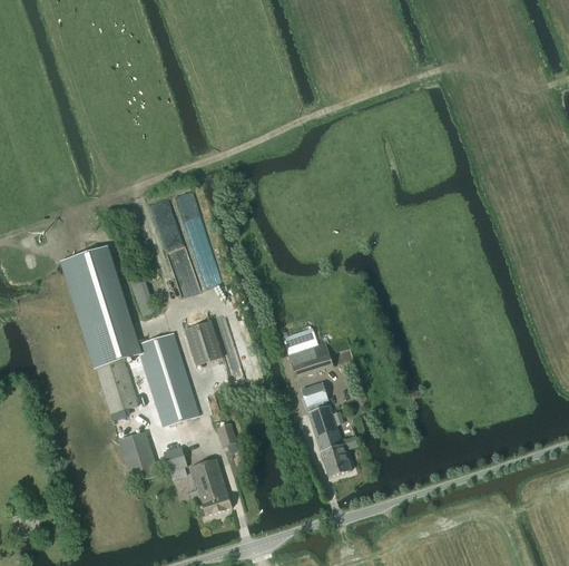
[(107,244),(59,259),(92,367),(95,366),(96,367),(123,358),(123,357),(140,351),(163,426),(196,416),(172,332),(137,342),(107,244)]
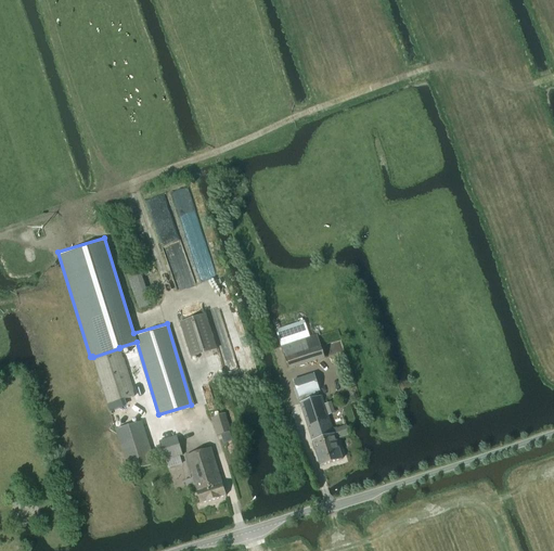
[(143,278),(139,267),(126,271),(138,305),(151,300),(143,278)]
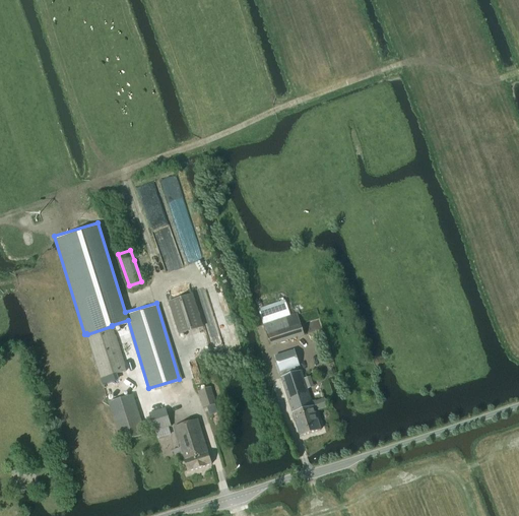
[(202,325),(192,293),(169,300),(178,332),(202,325)]
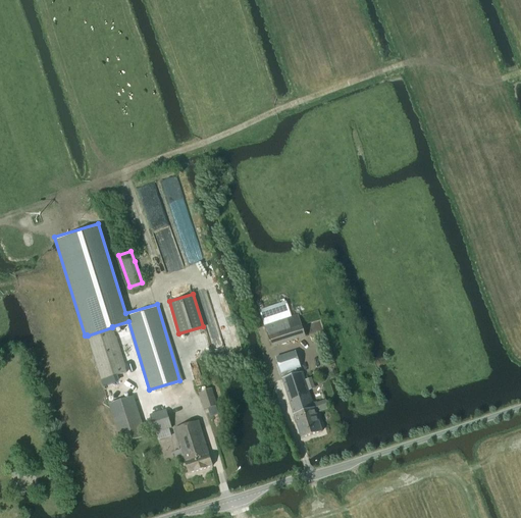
[(270,345),(304,333),(302,326),(297,311),(290,313),(284,298),(257,307),(270,345)]
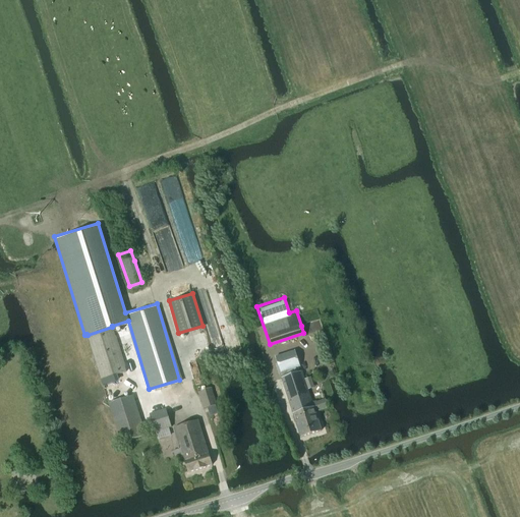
[(112,327),(88,335),(102,382),(115,379),(113,372),(117,371),(125,368),(112,327)]
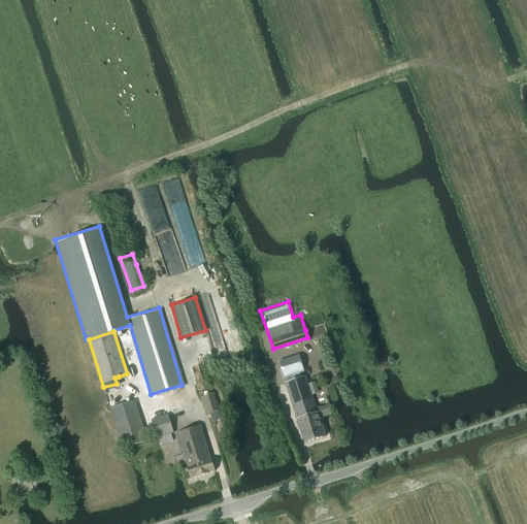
[(298,352),(277,358),(283,374),(303,368),(298,352)]
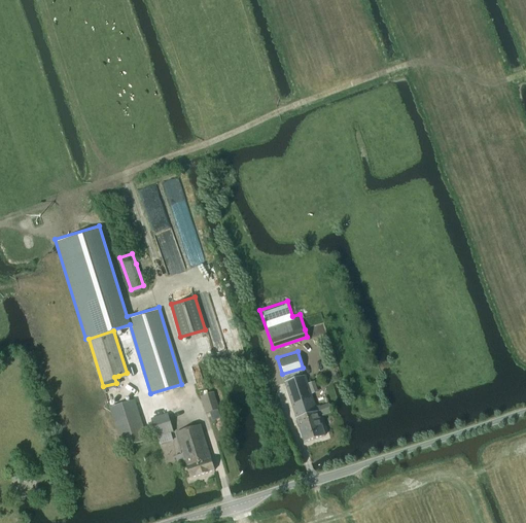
[(330,410),(327,401),(315,405),(305,372),(283,379),(303,439),(323,432),(318,414),(330,410)]
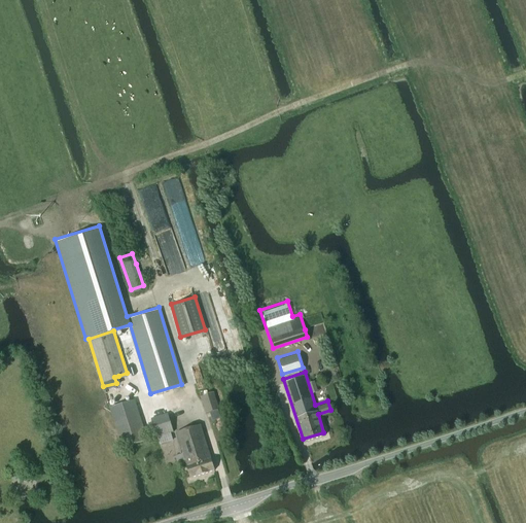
[(212,390),(203,393),(206,404),(203,405),(205,410),(217,407),(212,390)]
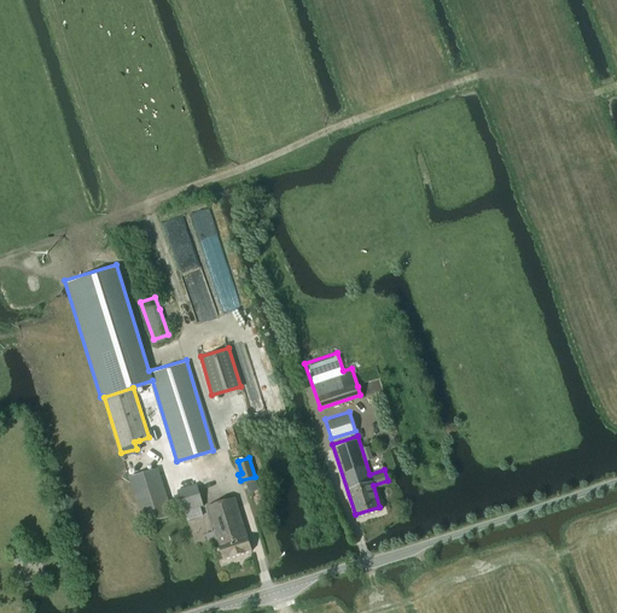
[(157,465),(128,474),(143,521),(172,513),(157,465)]
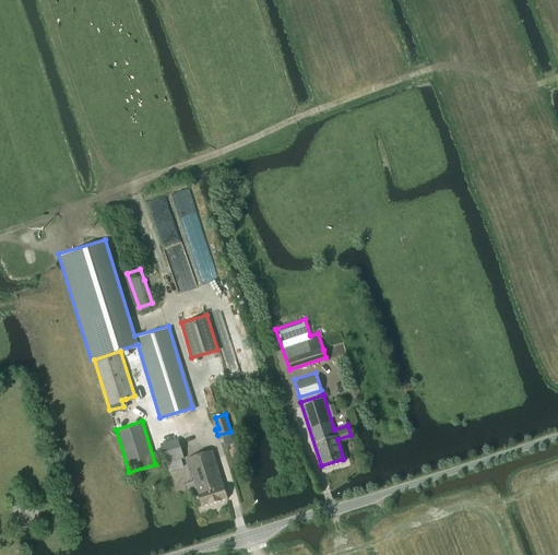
[(176,435),(159,440),(166,460),(182,456),(176,435)]
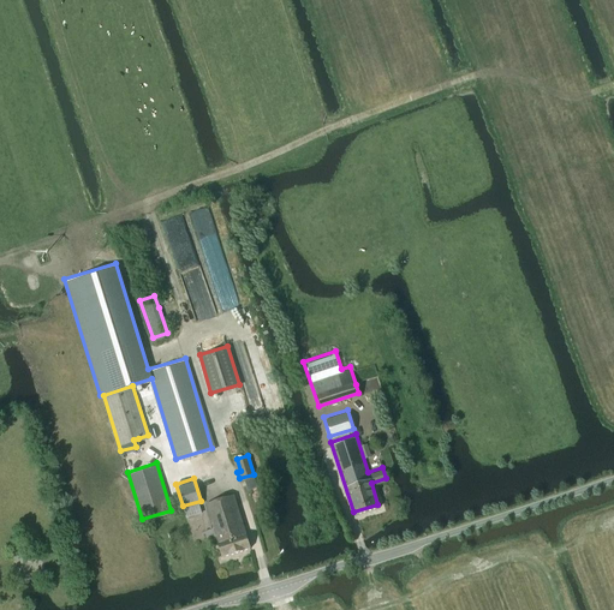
[(249,545),(232,492),(204,501),(212,525),(203,527),(206,537),(215,533),(221,554),(249,545)]
